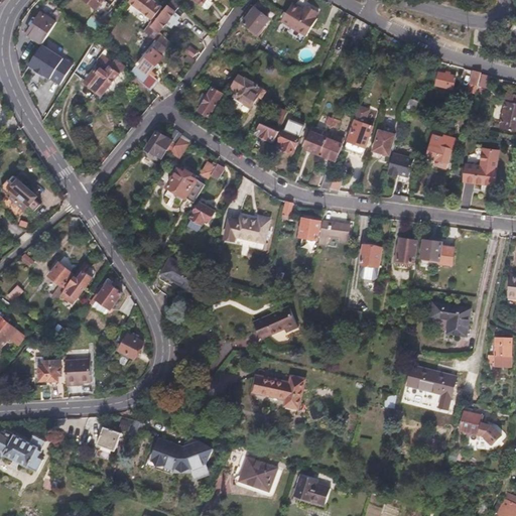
[(84,0),(96,10),(103,0),(84,0)]
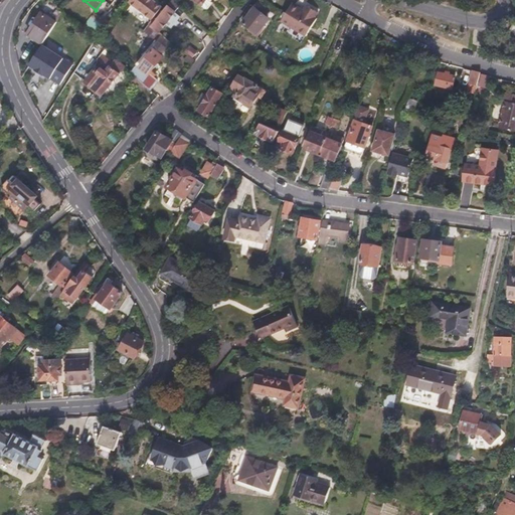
[(129,0),(128,2),(152,20),(154,16),(162,7),(152,0),(129,0)]
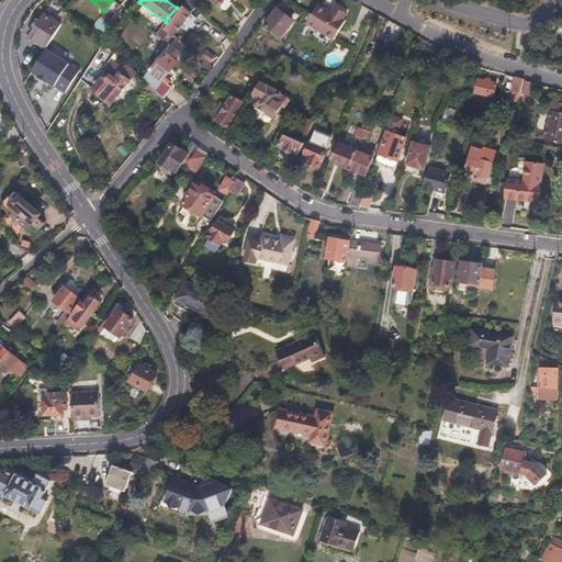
[(171,44),(176,37),(173,36),(180,27),(186,32),(197,18),(190,13),(191,12),(190,12),(193,8),(186,1),(171,20),(168,18),(166,22),(156,34),(170,44),(171,44)]
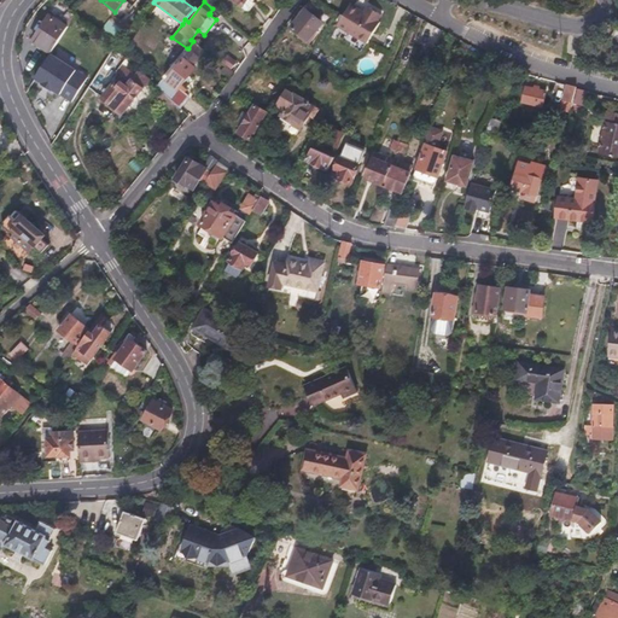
[(362,11),(349,4),(337,24),(367,42),(379,21),(377,19),(380,13),(366,4),(362,11)]
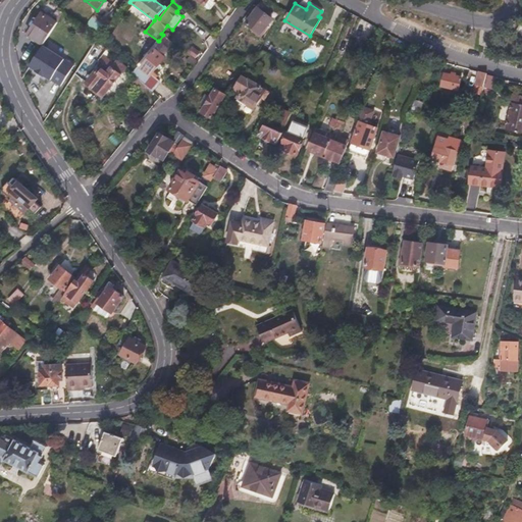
[(246,23),(259,35),(271,18),(258,7),(246,23)]
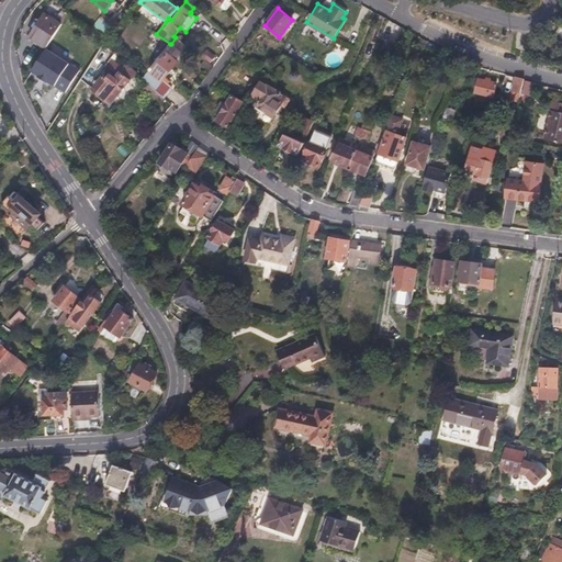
[(29,38),(45,49),(62,24),(45,13),(29,38)]
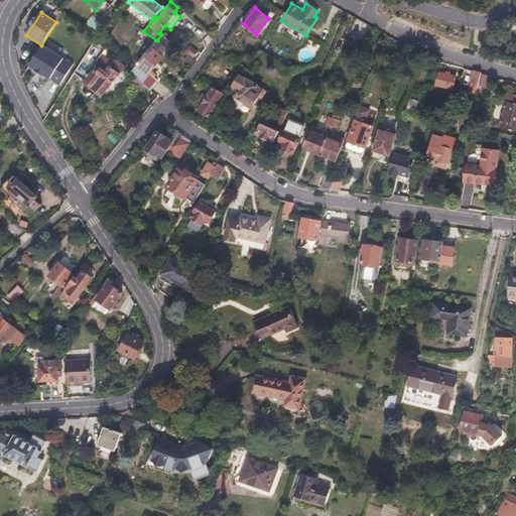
[(170,41),(161,34),(157,40),(156,40),(135,67),(131,72),(134,75),(145,86),(149,89),(150,90),(156,81),(149,75),(163,55),(162,54),(170,41)]
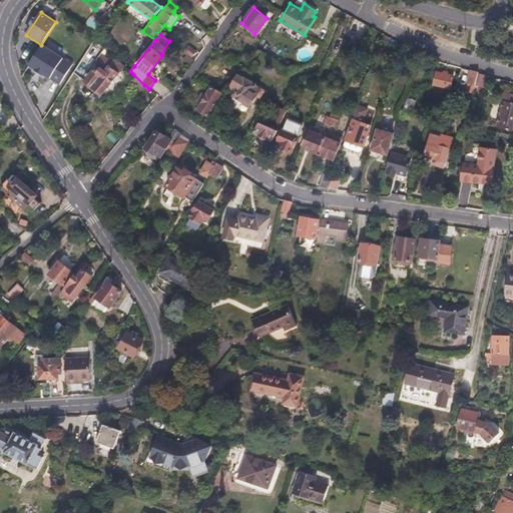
[(49,50),(41,45),(29,65),(35,69),(34,70),(43,75),(43,74),(48,77),(59,84),(63,78),(72,64),(49,50)]
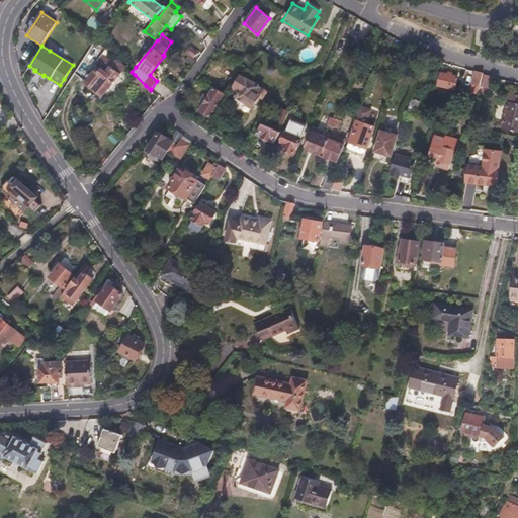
[(192,58),(196,61),(202,53),(198,51),(192,58)]
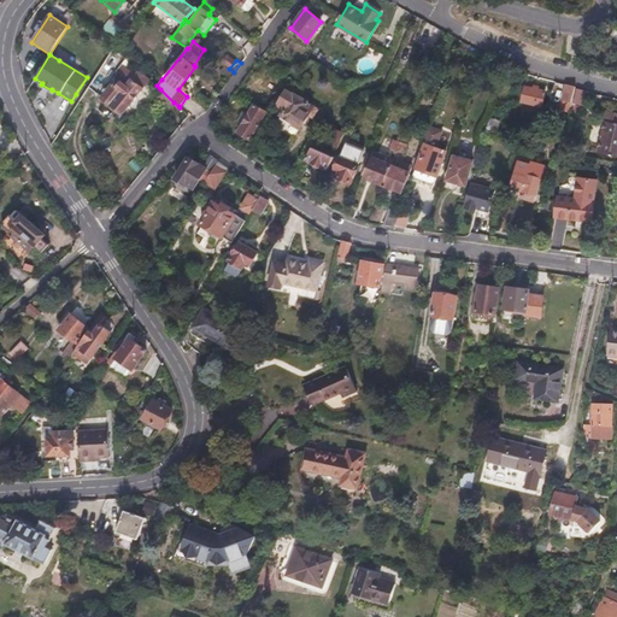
[(101,98),(123,113),(147,80),(136,71),(134,76),(121,65),(117,71),(119,74),(101,98)]
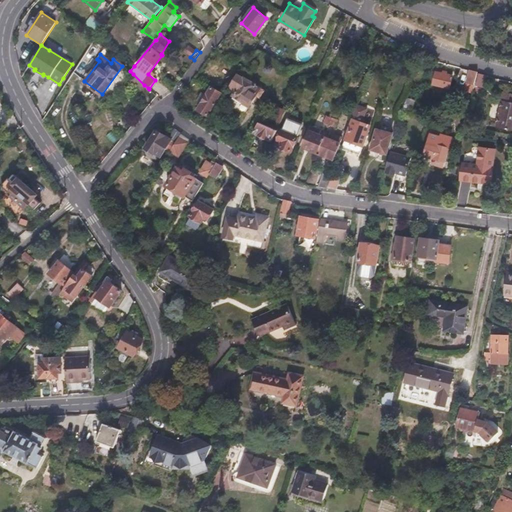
[(190,65),(194,60),(190,57),(186,54),(183,59),(190,65)]
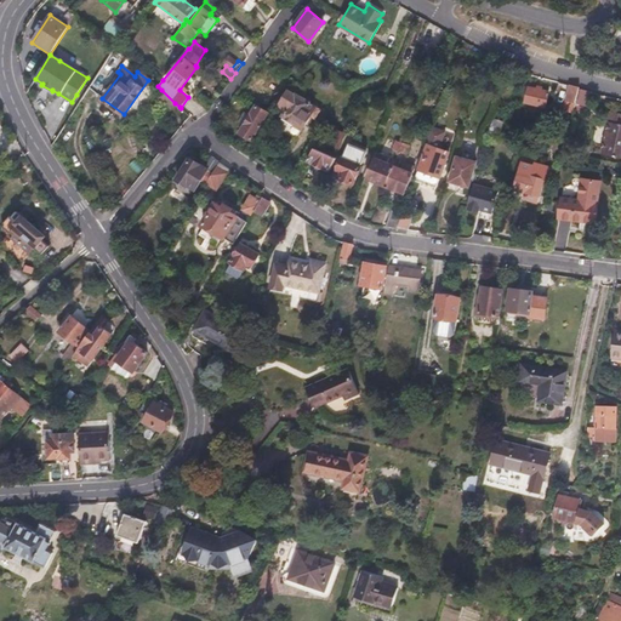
[(570,85),(567,100),(574,102),(575,102),(580,87),(570,85)]
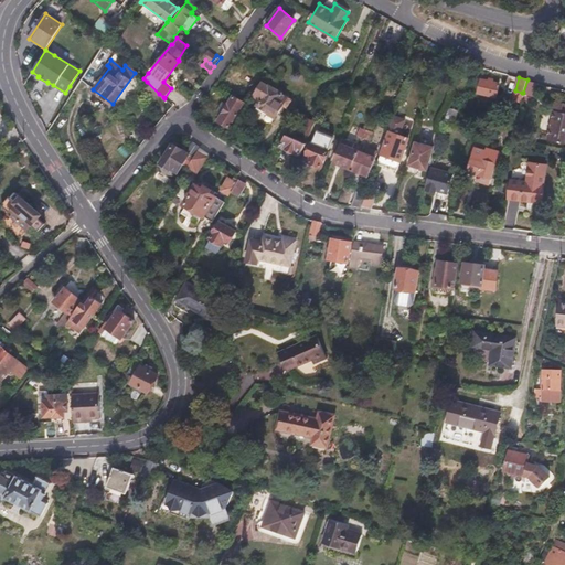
[(481,80),(478,93),(496,97),(499,83),(481,80)]
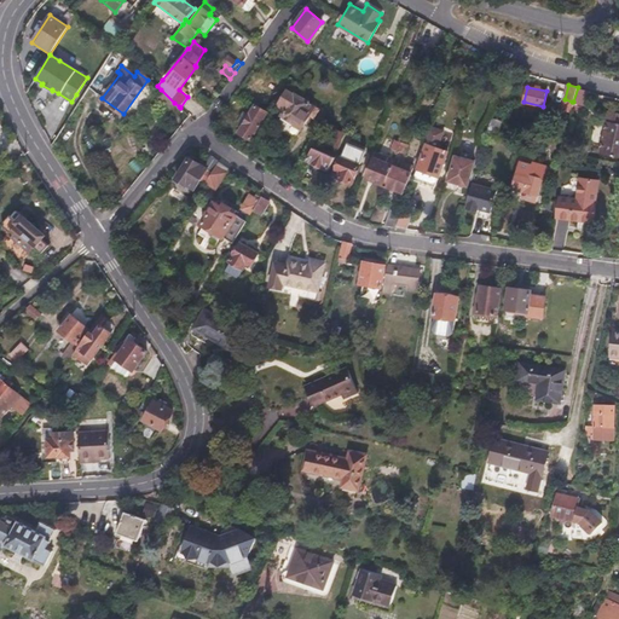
[(171,106),(174,103),(161,90),(156,96),(171,108),(171,106)]
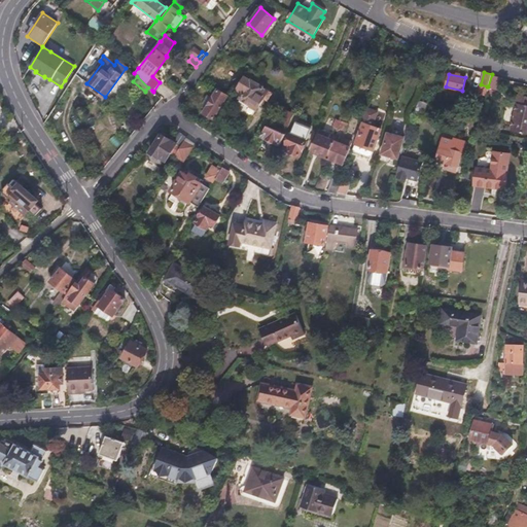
[(256,109),(261,99),(268,91),(244,76),(238,88),(244,93),(239,101),(249,107),(250,105),(256,109)]
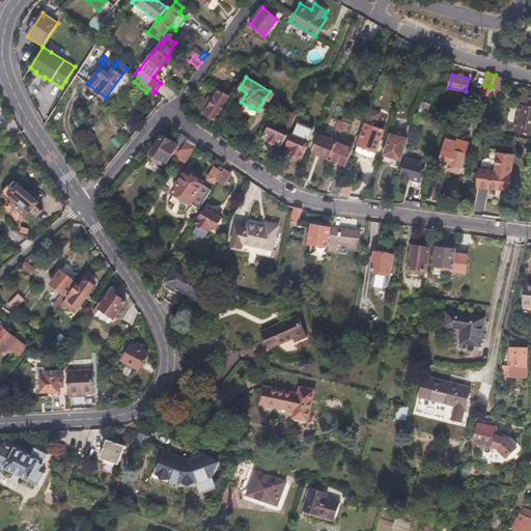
[(227,102),(225,101),(228,95),(220,90),(205,115),(214,120),(223,104),(225,106),(227,102)]
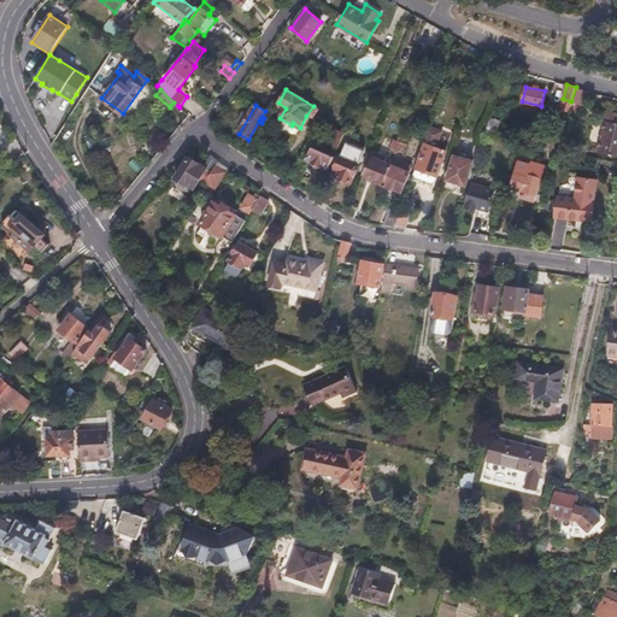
[(313,106),(306,116),(312,119),(318,109),(313,106)]
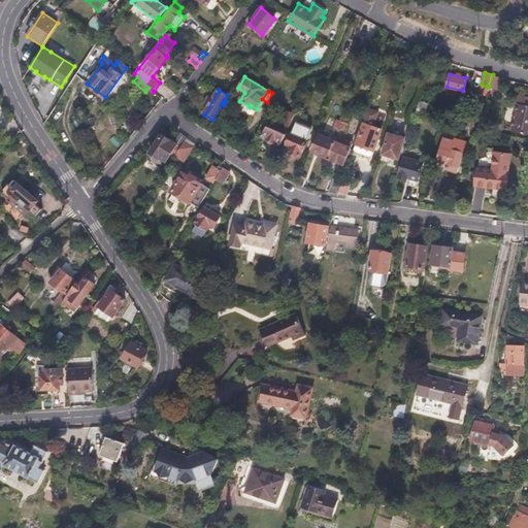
[(488,93),(480,125),(488,127),(496,95),(488,93)]
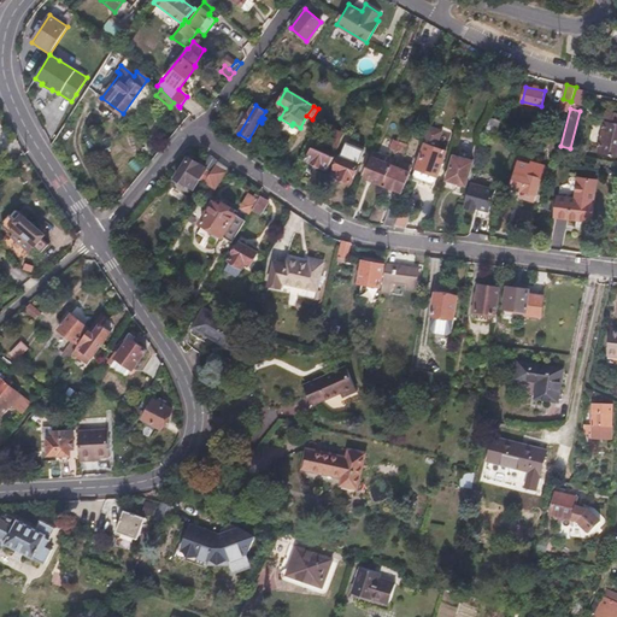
[(604,123),(616,124),(616,113),(603,111),(600,122),(604,123)]
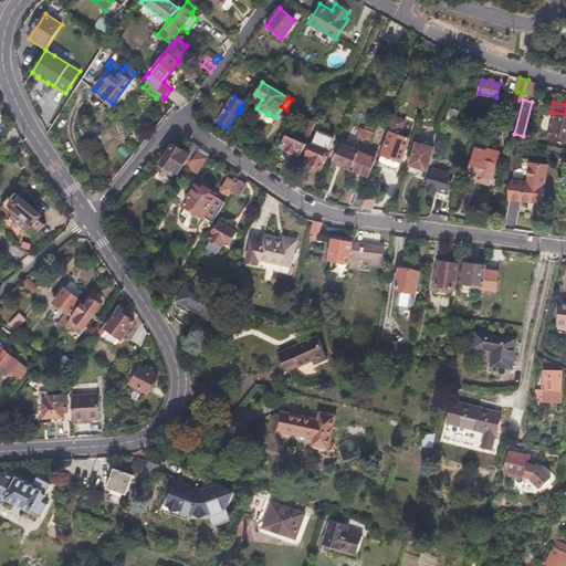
[(446,122),(454,124),(459,111),(449,108),(446,122)]
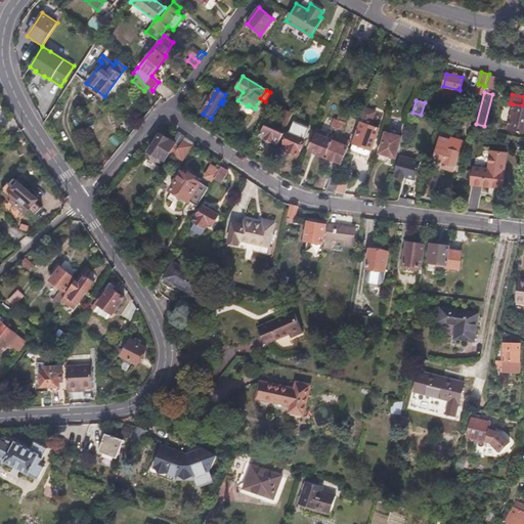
[(359,102),(355,114),(358,115),(361,116),(365,104),(359,102)]
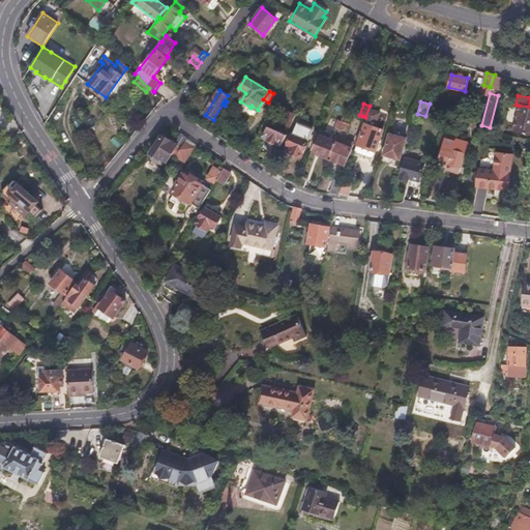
[(529,107),(519,106),(513,131),(529,135),(529,107)]
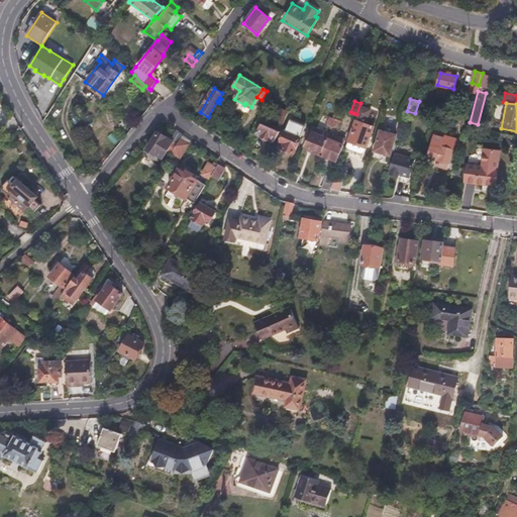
[(367,125),(373,109),(362,106),(347,146),(349,149),(360,153),(365,152),(373,127),(367,125)]
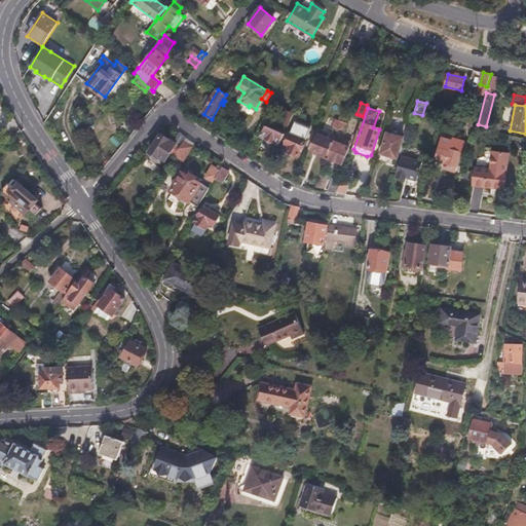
[(280,123),(288,126),(294,114),(286,110),(280,123)]
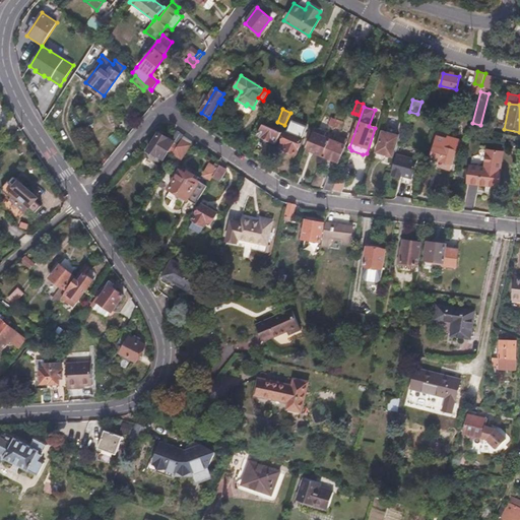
[(355,114),(352,113),(348,112),(346,119),(353,121),(355,114)]
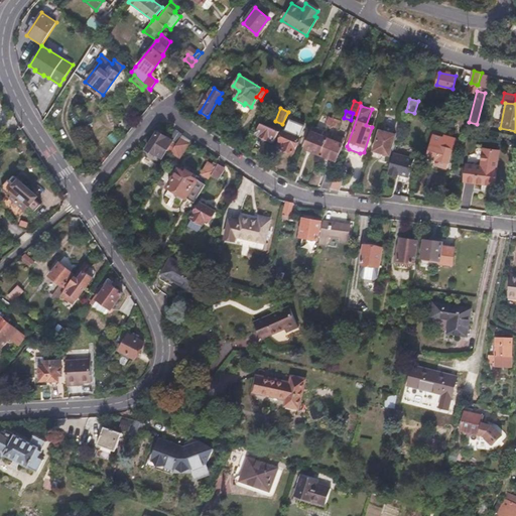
[(279,131),(282,124),(275,121),(265,116),(261,122),(274,128),(279,131)]
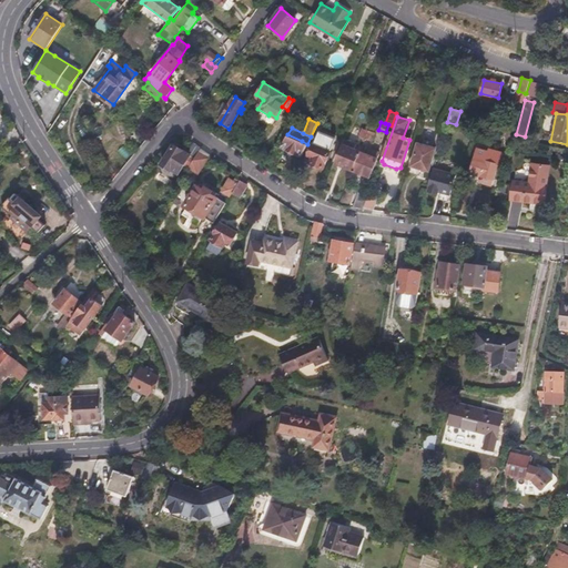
[(357,137),(364,139),(367,130),(361,128),(357,137)]
